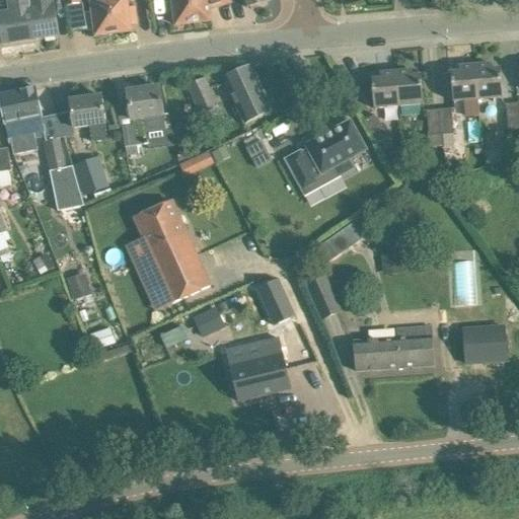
[(5,45),(20,42),(36,40),(29,0),(0,0),(0,17),(1,17),(5,45)]
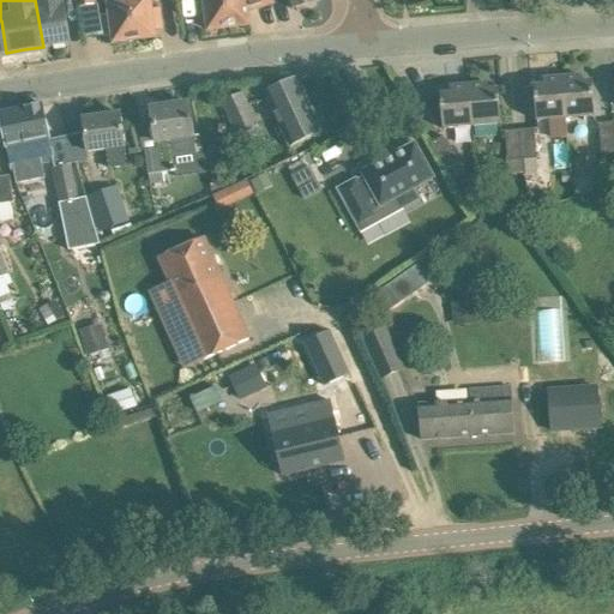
[(61,0),(35,0),(43,47),(70,42),(70,41),(64,8),(61,0)]
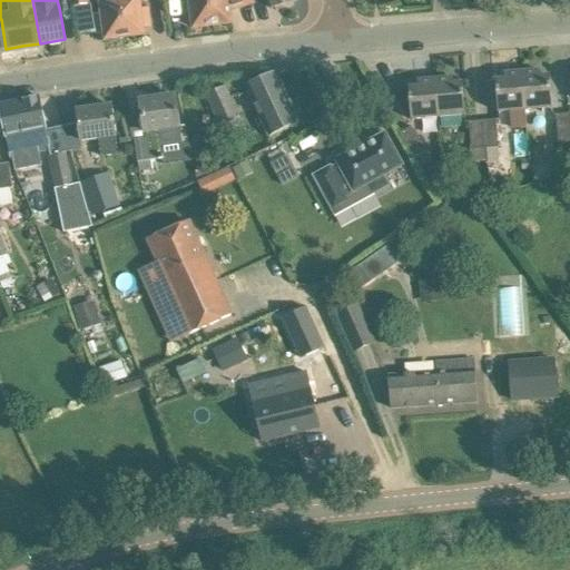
[(101,11),(98,11),(98,12),(92,13),(96,32),(100,32),(100,33),(105,33),(105,39),(125,37),(119,0),(70,0),(71,6),(89,2),(88,0),(101,0),(100,0),(101,11)]
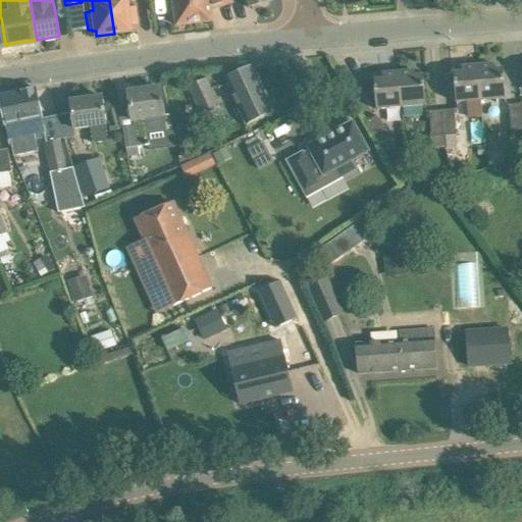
[(109,0),(114,34),(132,32),(132,27),(139,25),(136,5),(128,6),(127,0),(109,0)]
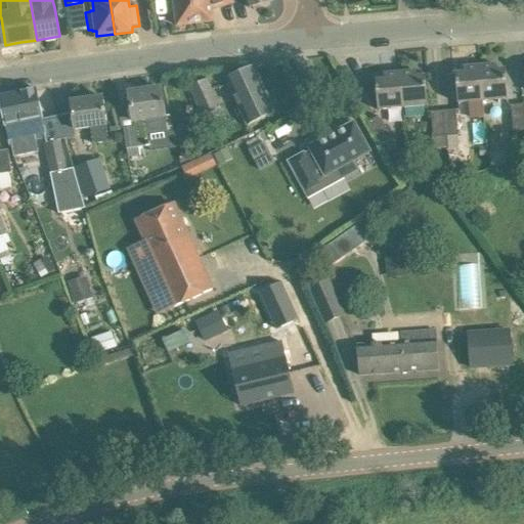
[(167,12),(176,11),(178,26),(195,24),(192,0),(174,0),(175,2),(166,3),(167,12)]
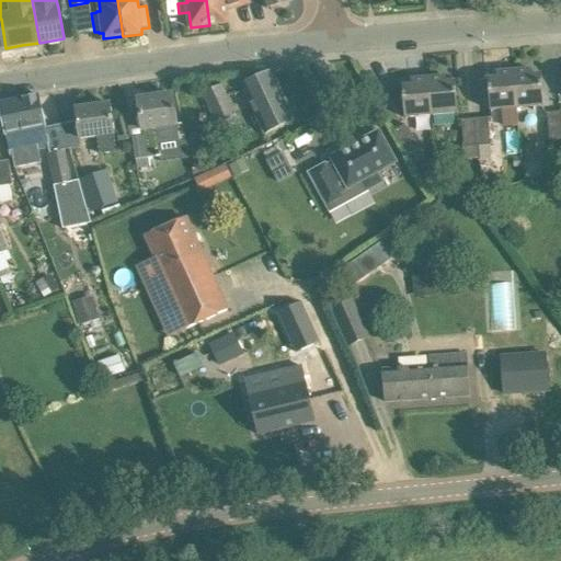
[(227,8),(250,2),(249,0),(206,0),(209,25),(228,23),(227,8)]
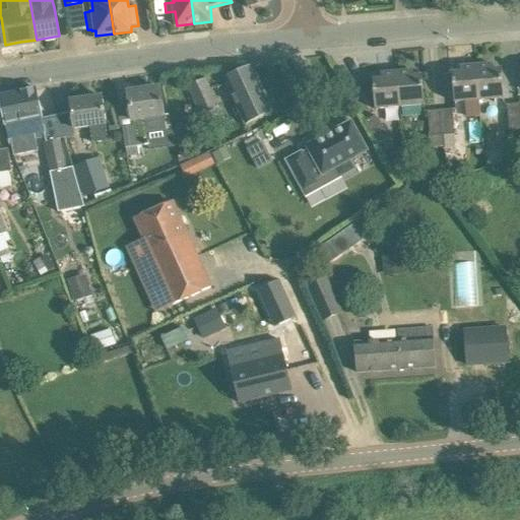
[(476,65),(477,75),(479,101),(504,99),(502,69),(493,69),(493,64),(476,65)]
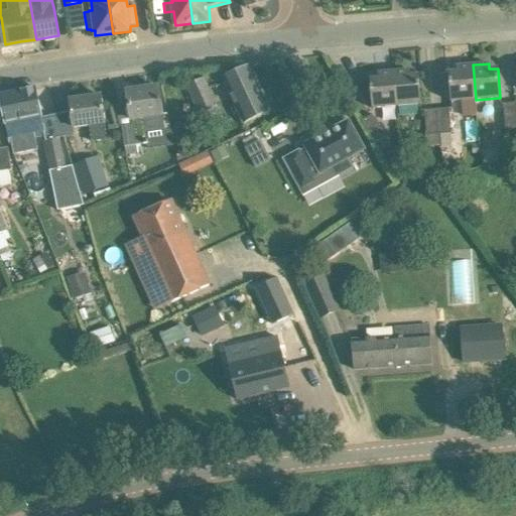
[(448,73),(449,77),(452,101),(476,100),(474,75),(473,65),(457,67),(457,72),(448,73)]
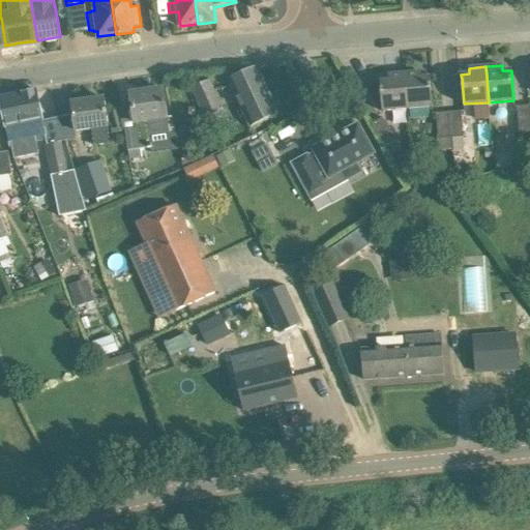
[(229,80),(233,89),(251,127),(278,114),(257,67),(229,80)]
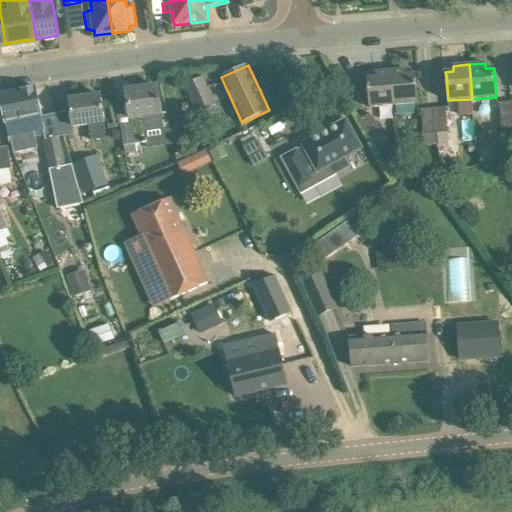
[(407,69),(391,71),(394,105),(418,103),(415,74),(407,75),(407,69)]
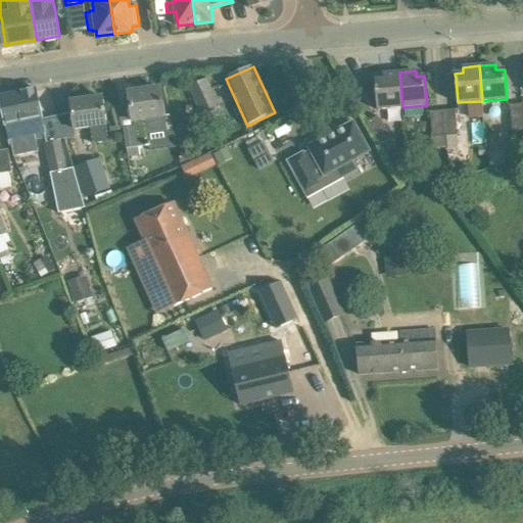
[(375,80),(375,85),(377,109),(402,107),(399,73),(383,74),(383,80),(375,80)]
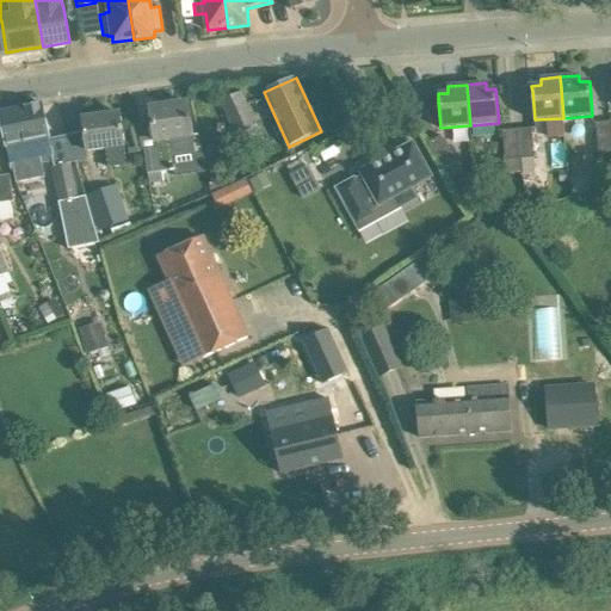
[(238,136),(259,127),(241,91),(220,102),(238,136)]
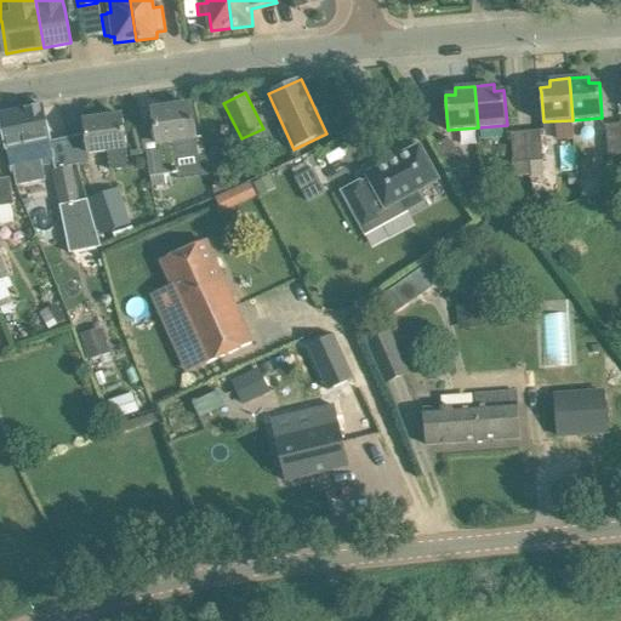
[(147,153),(151,177),(153,188),(166,186),(164,175),(177,172),(176,160),(199,157),(191,104),(153,110),(159,151),(147,153)]
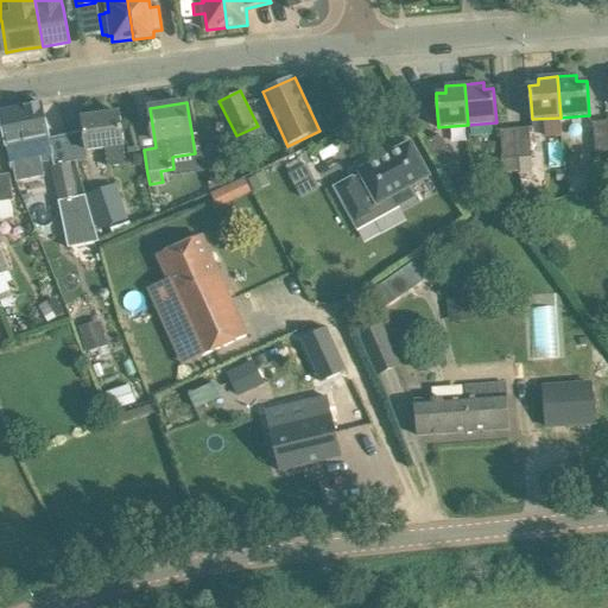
[(7,146),(11,159),(12,169),(14,168),(17,179),(45,173),(43,162),(52,159),(48,138),(49,137),(42,103),(39,103),(38,103),(25,106),(25,107),(0,112),(0,116),(6,146),(7,146)]
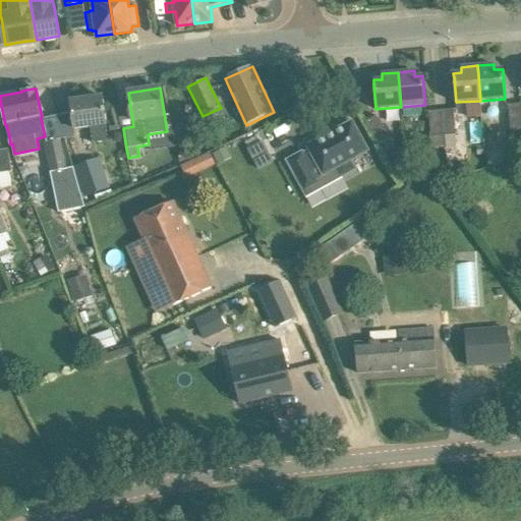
[(105,125),(106,124),(102,97),(70,101),(74,129),(91,126),(93,142),(107,140),(105,125)]
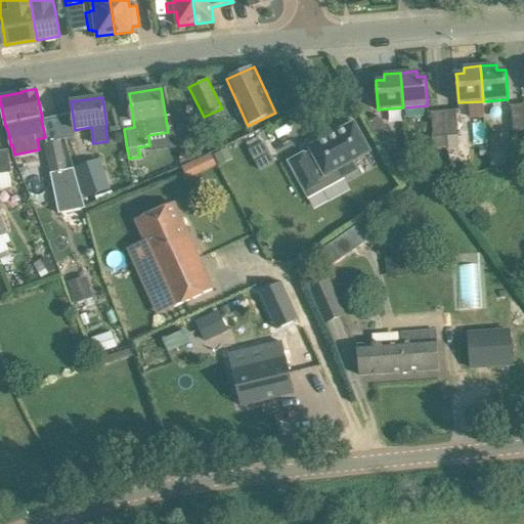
[(523,129),(523,111),(523,104),(511,105),(513,130),(523,129)]
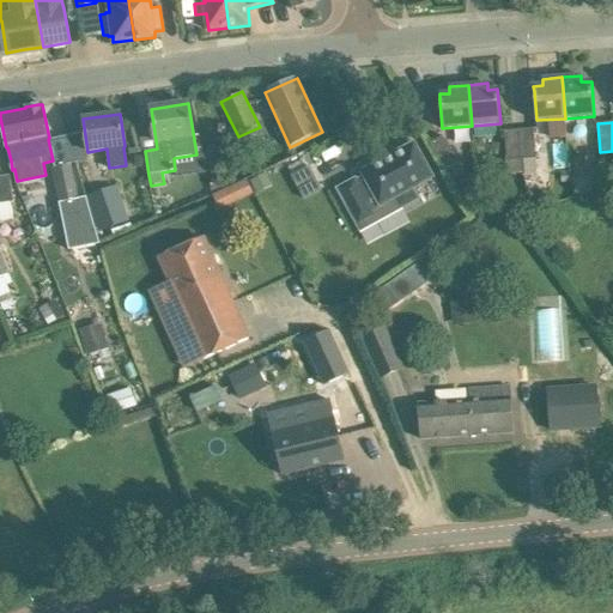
[(519,129),(521,159),(535,158),(533,128),(519,129)]
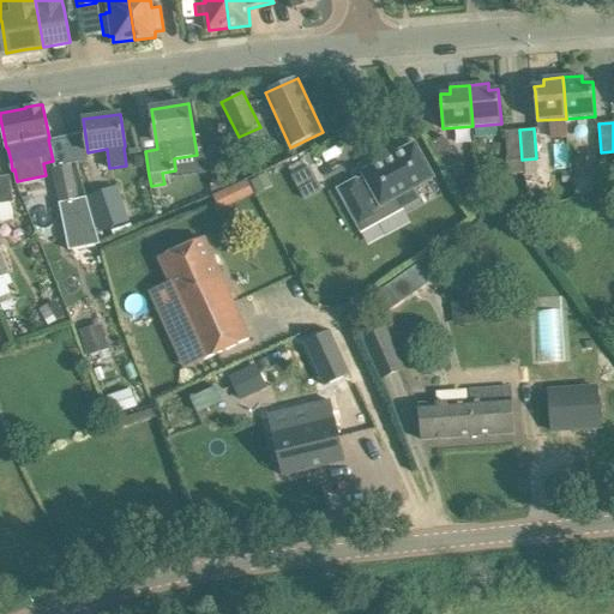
[(509,173),(523,172),(522,160),(519,130),(505,131),(509,173)]
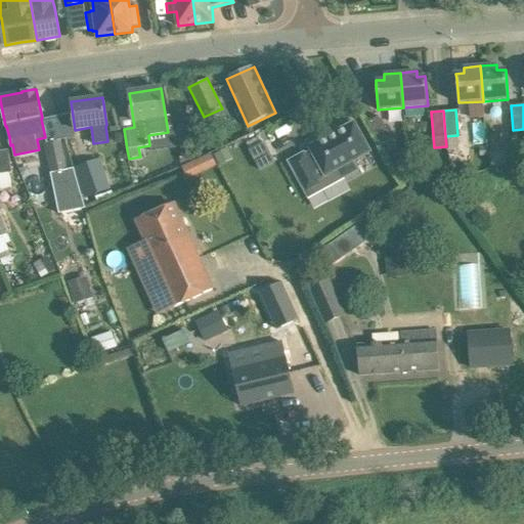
[(380,145),(391,139),(378,116),(367,122),(380,145)]
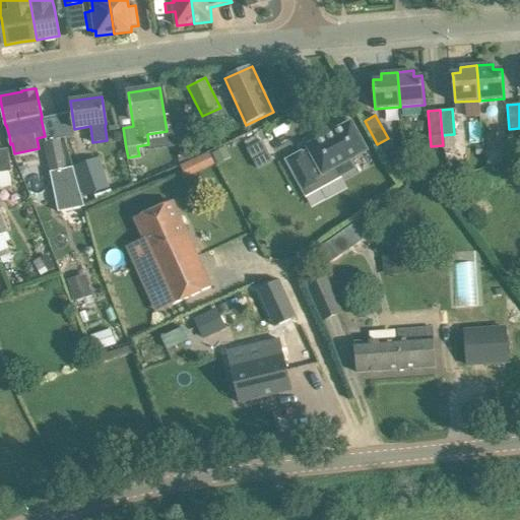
[(367,150),(350,122),(307,146),(309,150),(302,154),(302,153),(286,161),(304,191),(318,183),(316,179),(335,168),(339,176),(353,168),(349,160),(367,150)]
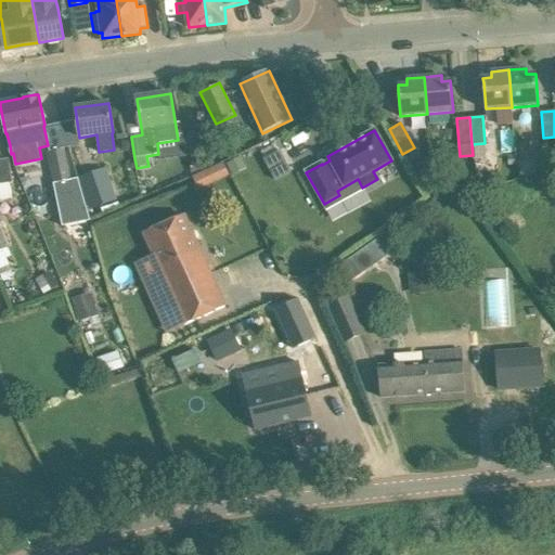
[(64,149),(48,152),(54,182),(65,180),(71,179),(64,149)]
